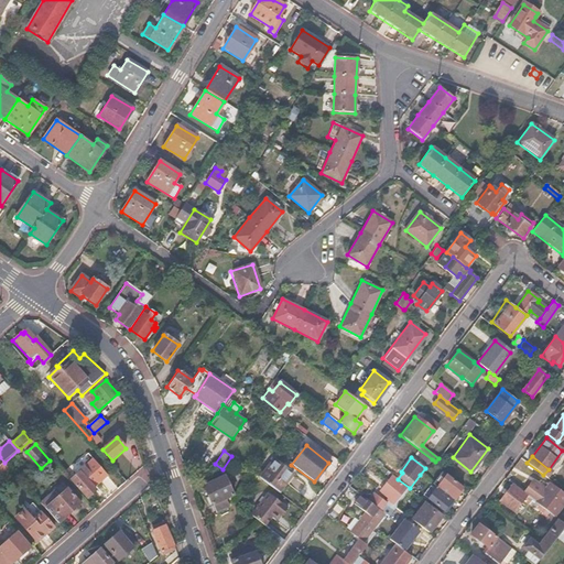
[(293,474),(272,458),(259,477),(279,492),(293,474)]
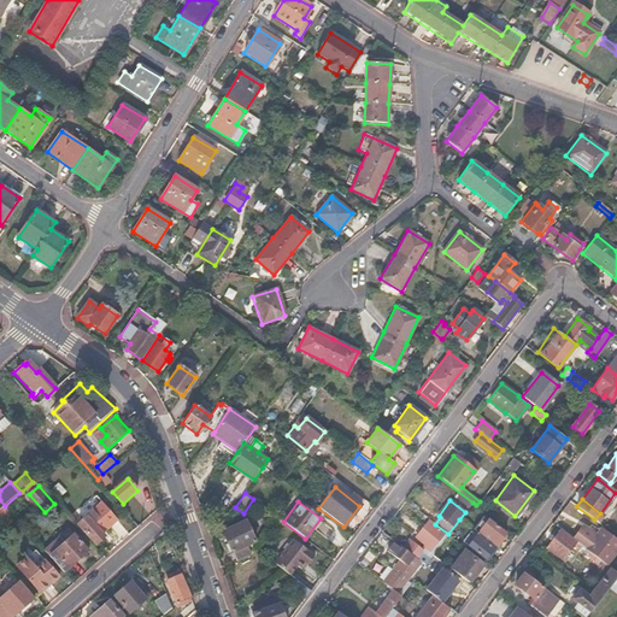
[(88,517),(80,526),(97,545),(112,530),(110,529),(118,521),(103,503),(87,516),(88,517)]
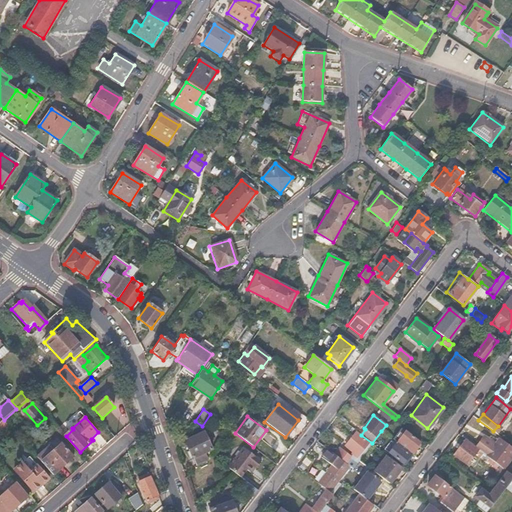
[(203,432),(184,442),(195,466),(207,460),(204,452),(211,449),(203,432)]
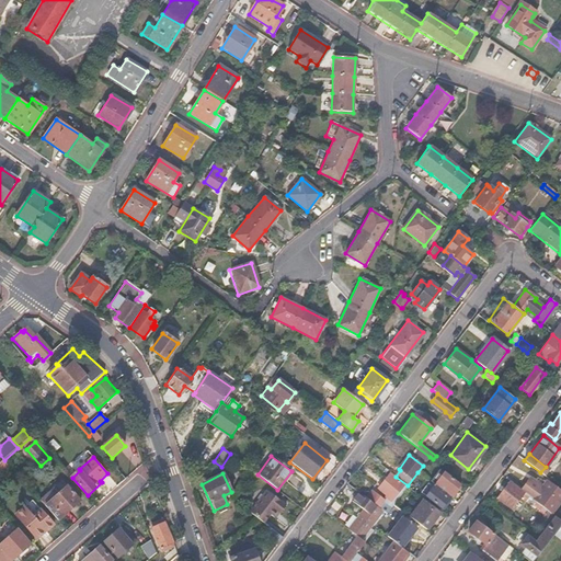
[(403,484),(390,473),(378,489),(387,495),(385,496),(390,501),(403,484)]
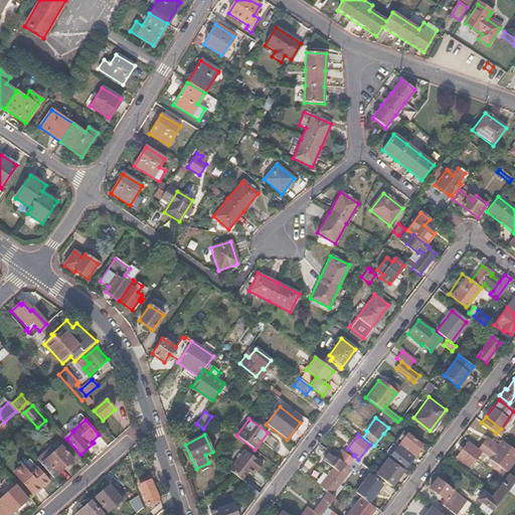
[(407,435),(398,445),(413,457),(421,446),(407,435)]
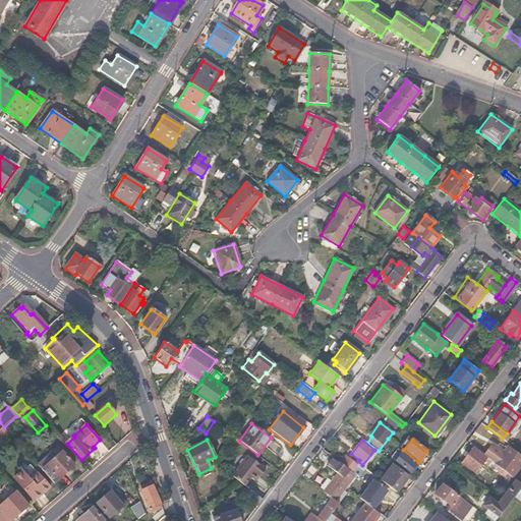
[(520,461),(520,457),(509,449),(504,456),(490,445),(482,455),(485,458),(510,476),(520,461)]
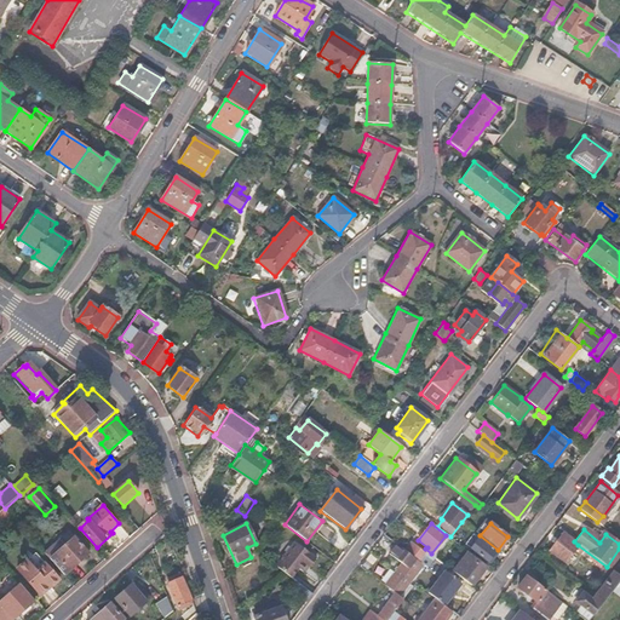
[(57,544),(62,549),(51,558),(65,575),(90,554),(70,532),(57,544)]
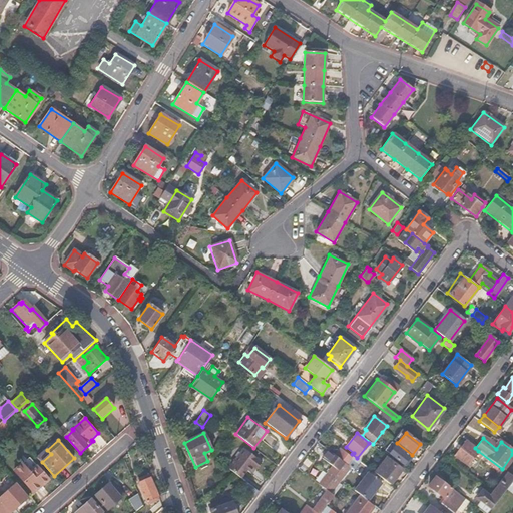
[(475,448),(465,441),(454,456),(467,466),(478,451),(475,448)]
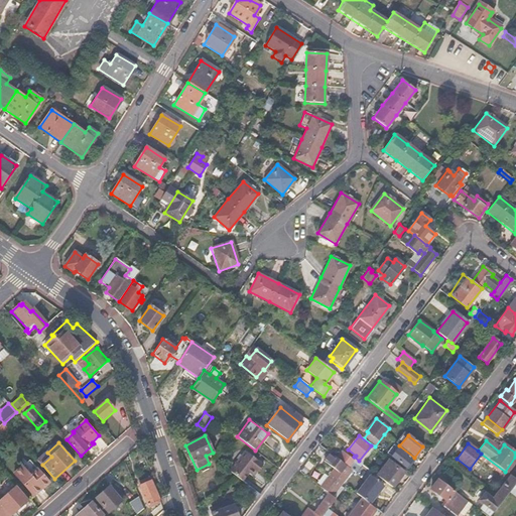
[(399,445),(391,457),(406,469),(414,458),(399,445)]
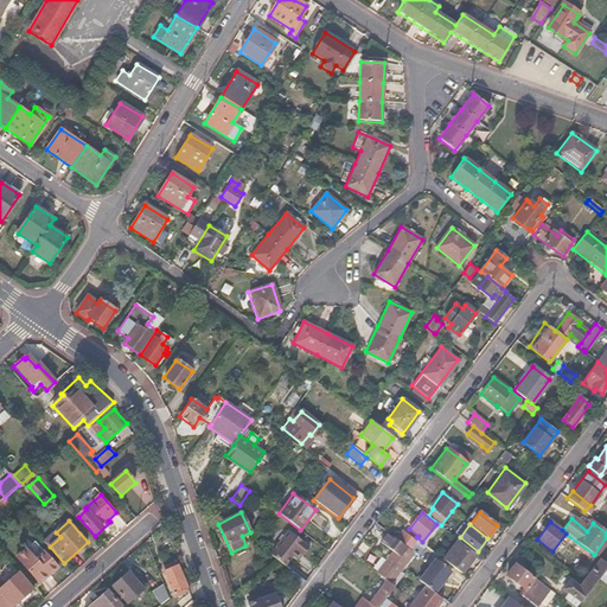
[(308,547),(287,530),(269,554),(281,562),(285,566),(292,557),(295,560),(300,554),(302,556),(308,547)]
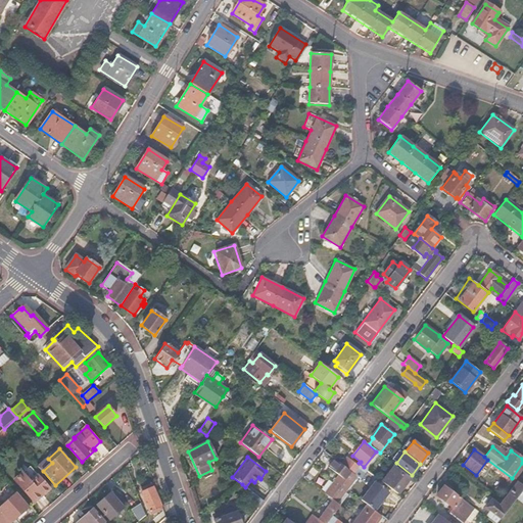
[(345,458),(340,465),(357,477),(360,479),(364,473),(357,468),(358,467),(345,458)]
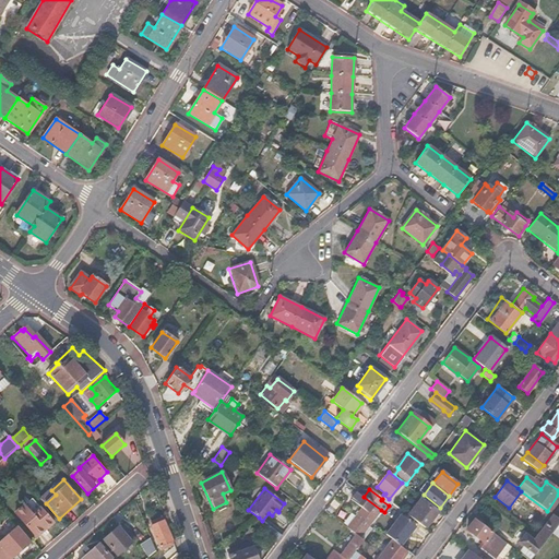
[(56,495),(51,490),(42,499),(46,503),(56,495)]
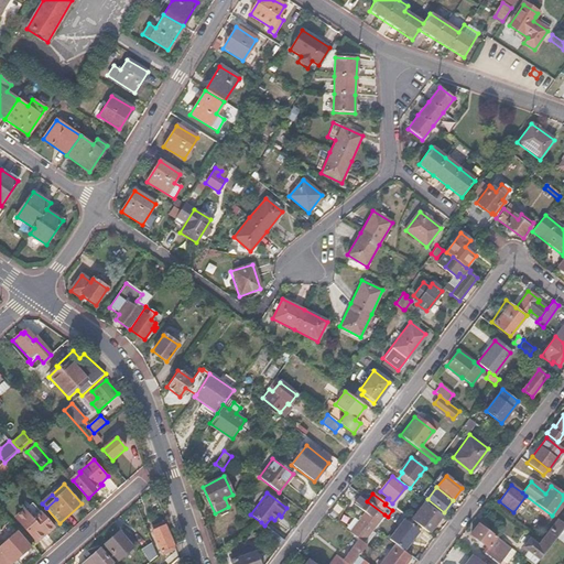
[(353,505),(365,513),(349,533),(359,540),(362,543),(384,514),(367,501),(360,496),(353,505)]
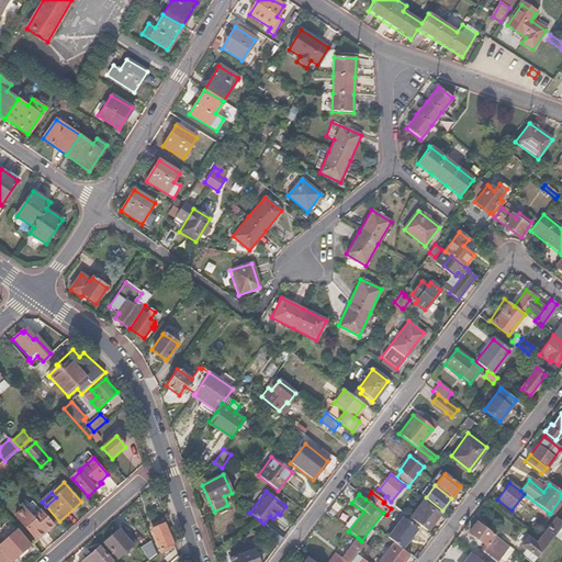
[(440,513),(420,498),(407,516),(426,531),(440,513)]
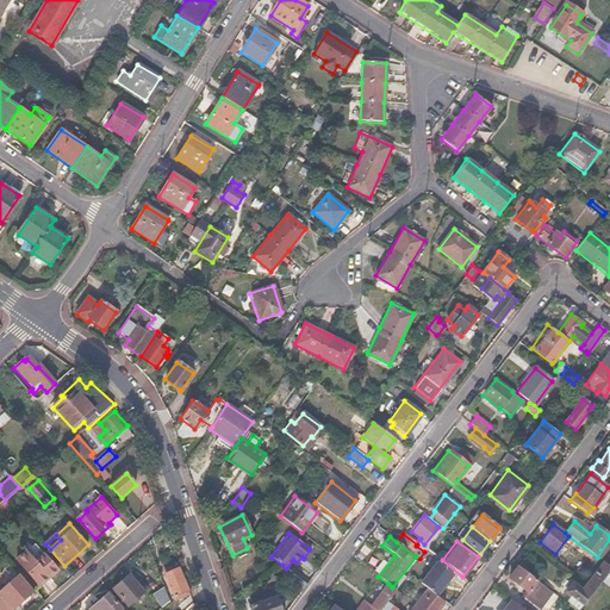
[(35,542),(22,553),(44,579),(48,576),(50,578),(58,570),(35,542)]
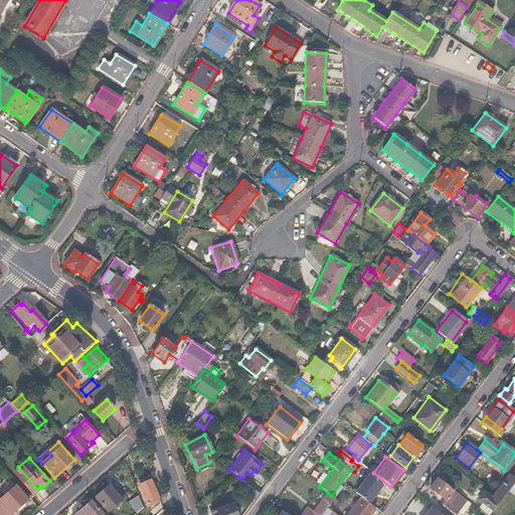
[(479,501),(482,503),(478,509),(485,514),(489,514),(514,482),(514,481),(514,479),(508,475),(491,498),(484,494),(479,501)]
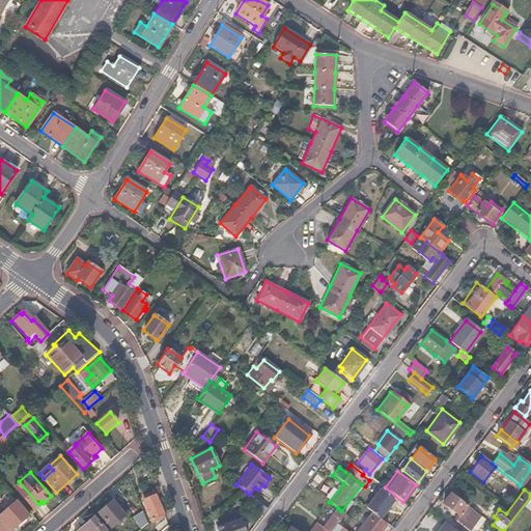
[(155,496),(152,492),(141,497),(142,501),(155,496)]
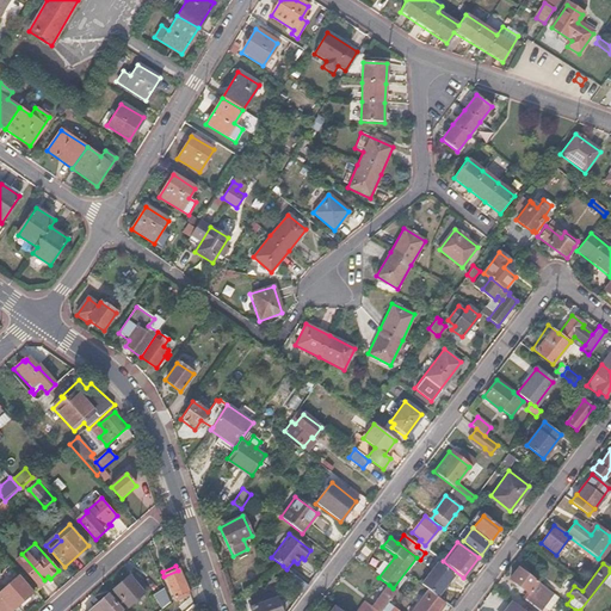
[(454,578),(437,566),(421,586),(429,592),(438,598),(454,578)]
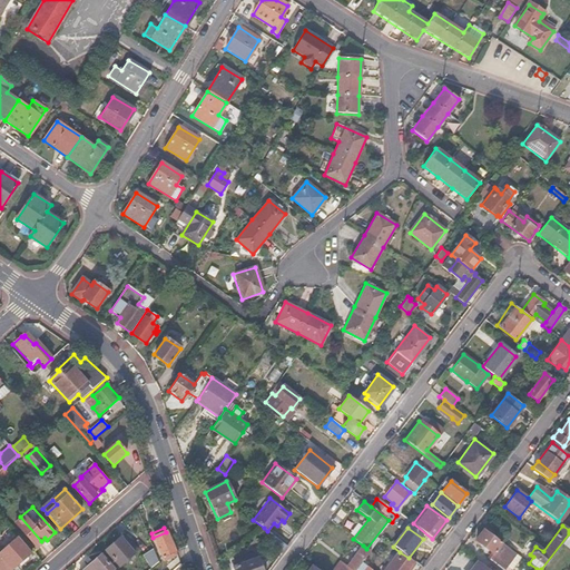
[(484,529),(475,540),(492,553),(489,559),(503,569),(516,553),(501,542),(484,529)]
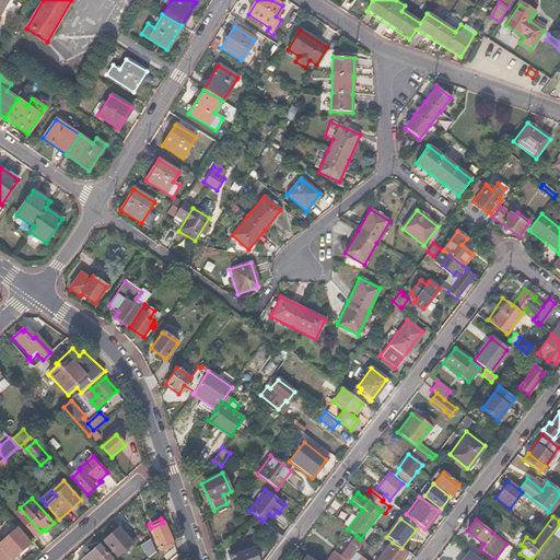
[(163,523),(150,528),(160,552),(173,548),(163,523)]
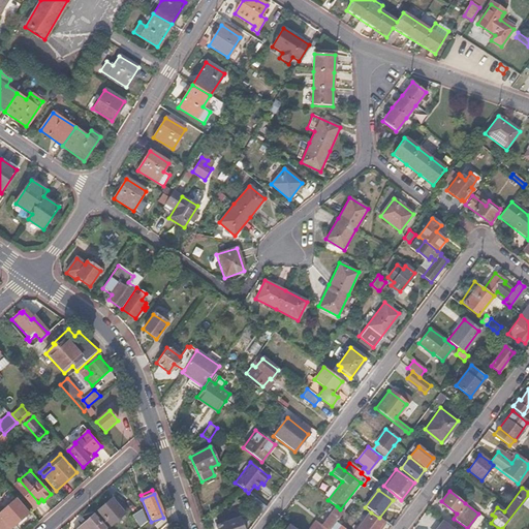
[(0,509),(0,528),(11,528),(31,514),(18,498),(2,511),(0,509)]
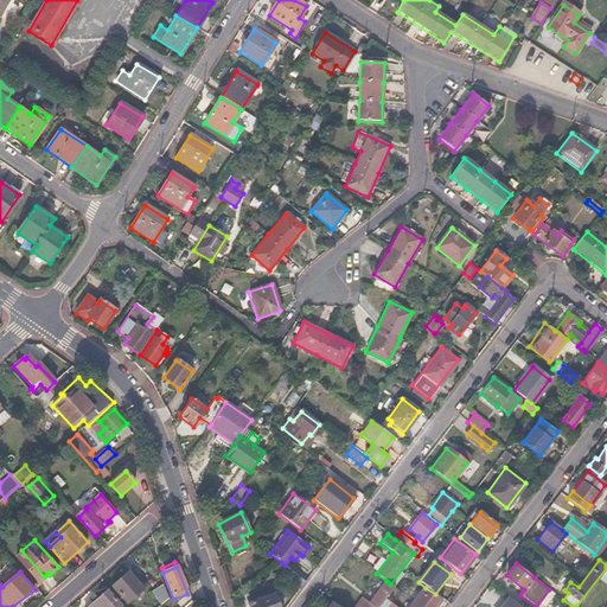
[(140,585),(129,573),(114,586),(128,604),(148,586),(144,581),(140,585)]
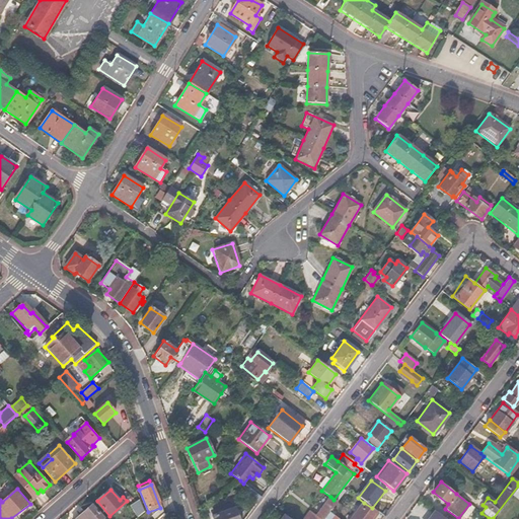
[(138,497),(130,505),(138,515),(143,510),(138,497)]
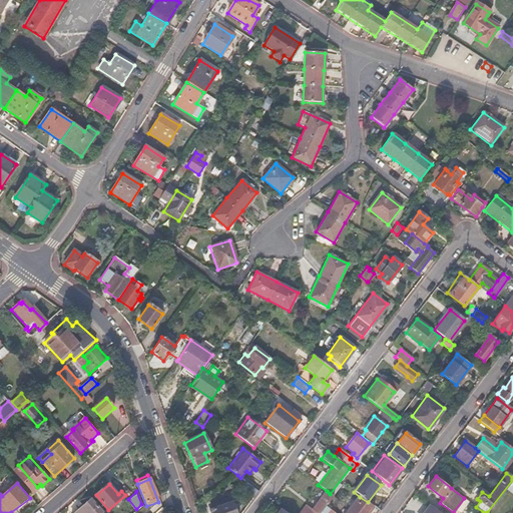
[(312,510),(306,505),(299,512),(320,512),(325,507),(333,496),(330,494),(327,491),(312,510)]
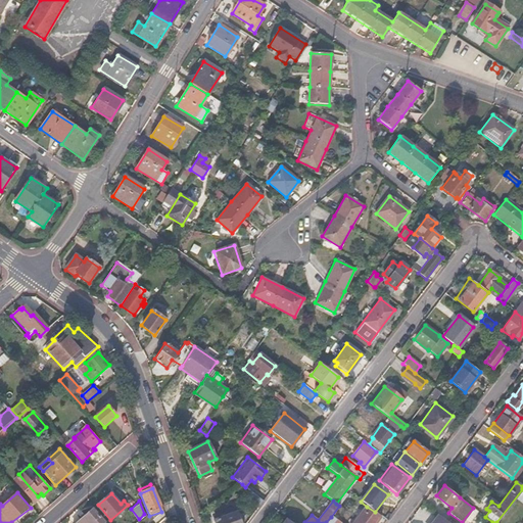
[(220,518),(215,520),(215,522),(240,522),(235,506),(219,513),(220,518)]
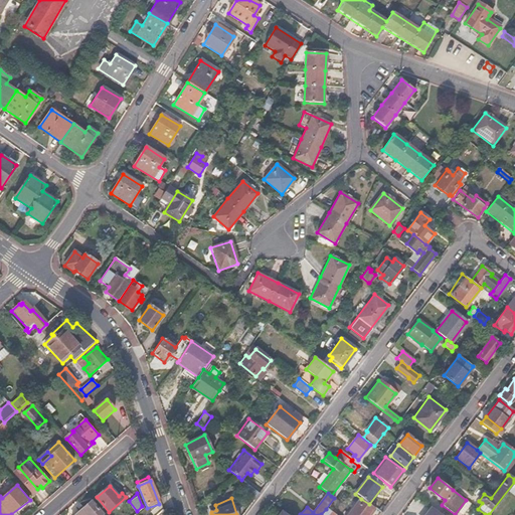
[(369,504),(361,499),(348,514),(368,514),(373,508),(369,504)]
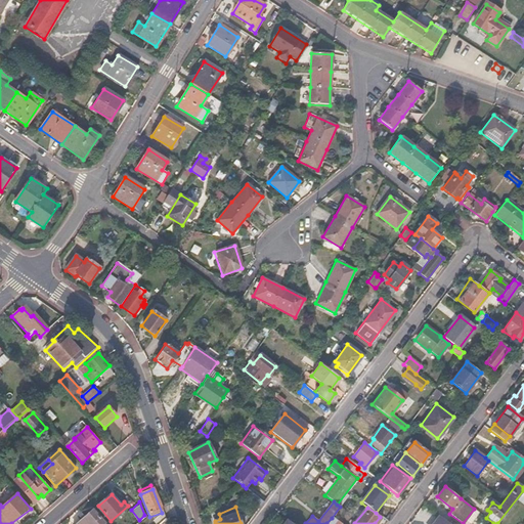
[(102,523),(103,523),(92,510),(76,523),(102,523)]
